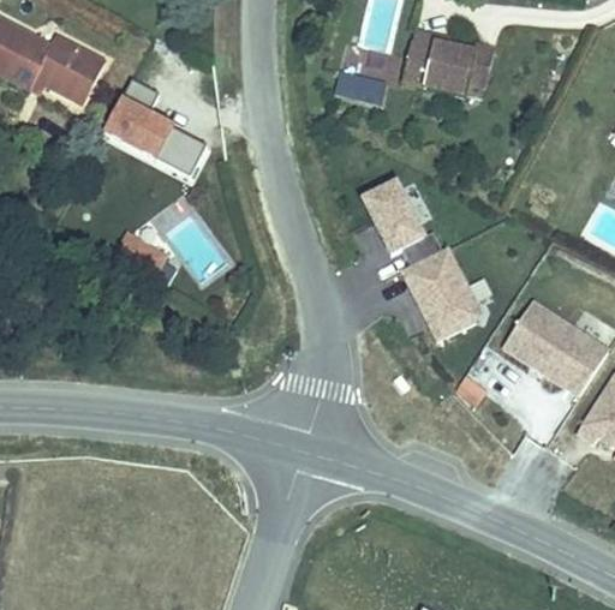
[(0,76),(27,89),(34,73),(52,82),(71,90),(81,70),(96,77),(106,58),(55,35),(52,43),(0,19),(0,76)]
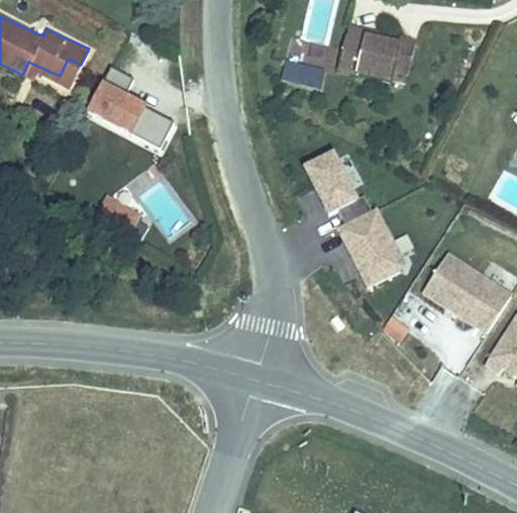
[(351,20),(343,65),(399,75),(401,66),(419,69),(425,34),(407,31),(406,38),(382,34),(384,26),(351,20)]
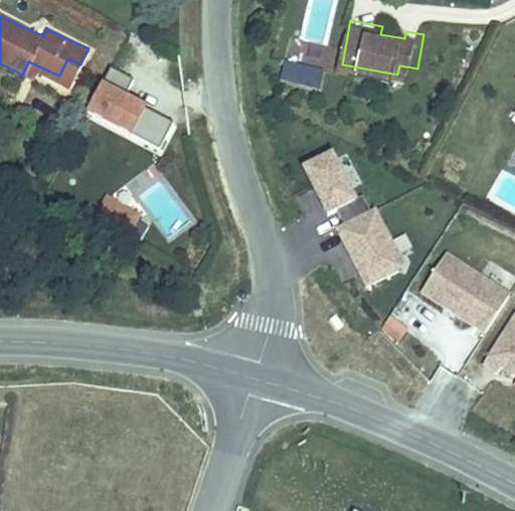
[(287,57),(282,77),(321,88),(326,67),(287,57)]
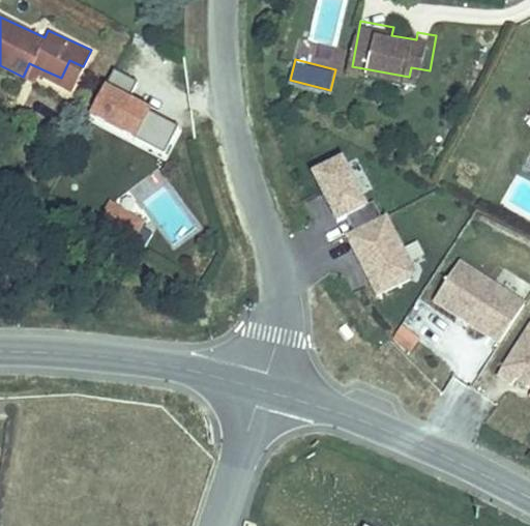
[(69,60),(61,78),(76,84),(83,66),(69,60)]
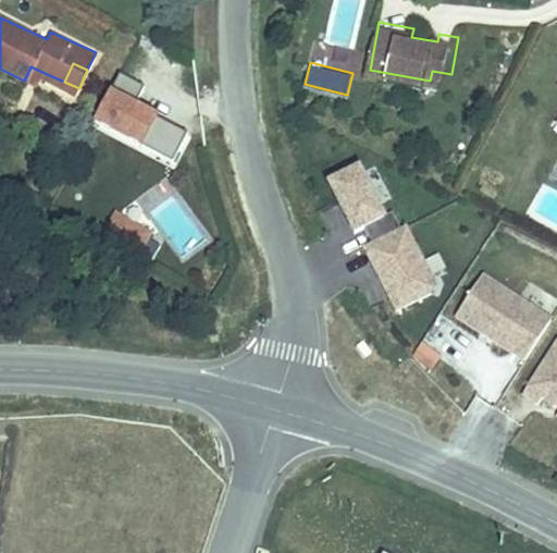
[(31,66),(24,81),(40,88),(47,74),(31,66)]
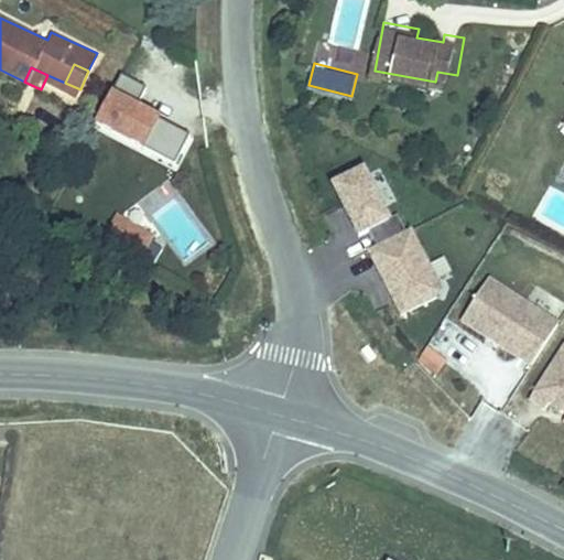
[(144,146),(161,110),(109,87),(93,122),(144,146)]
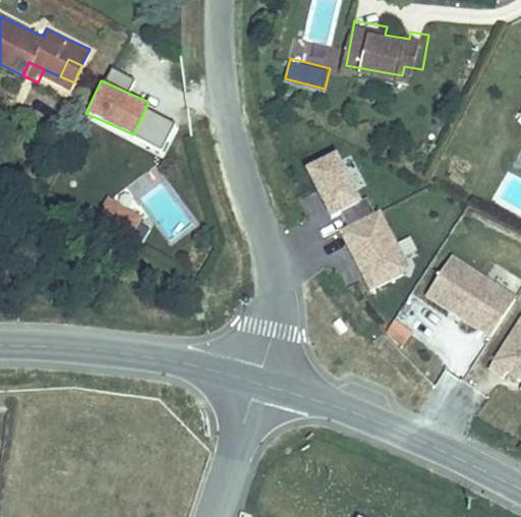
[(134,134),(160,149),(175,121),(151,107),(134,134)]
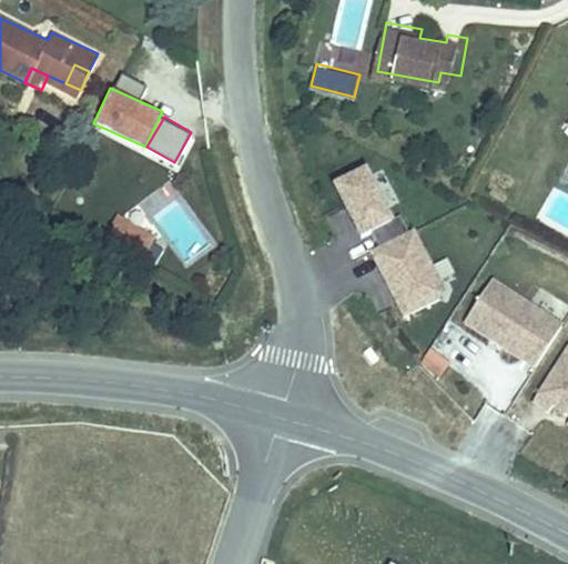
[(333,181),(358,237),(395,220),(369,164),(333,181)]
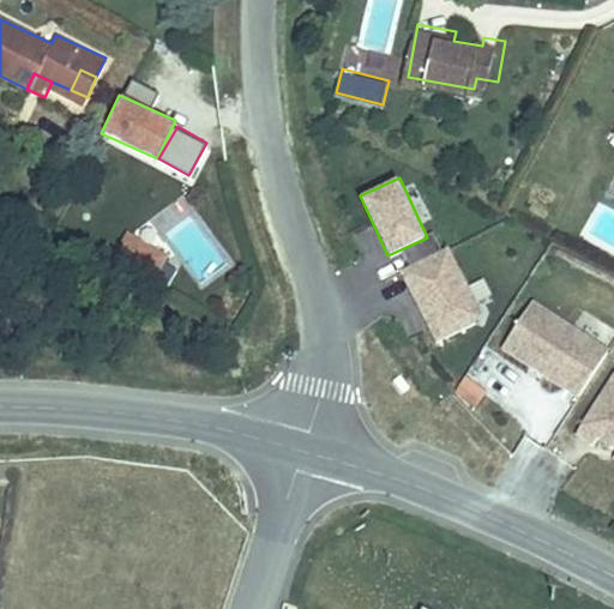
[(148,266),(158,247),(127,230),(116,249),(148,266)]
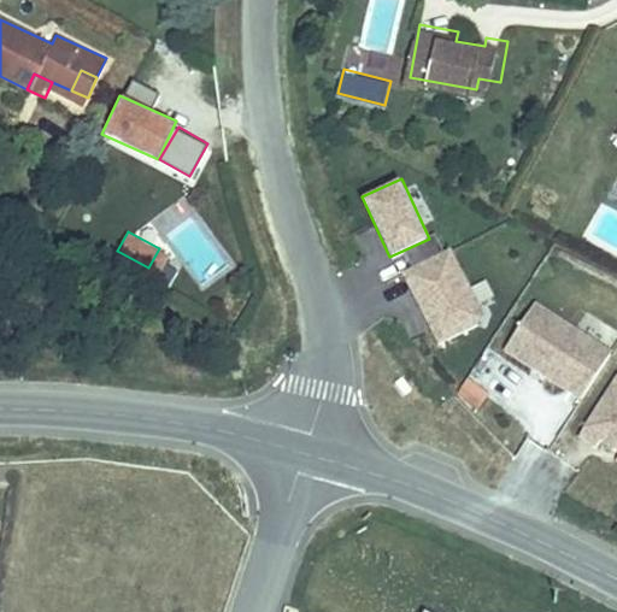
[(452,245),(401,269),(435,342),(486,318),(452,245)]
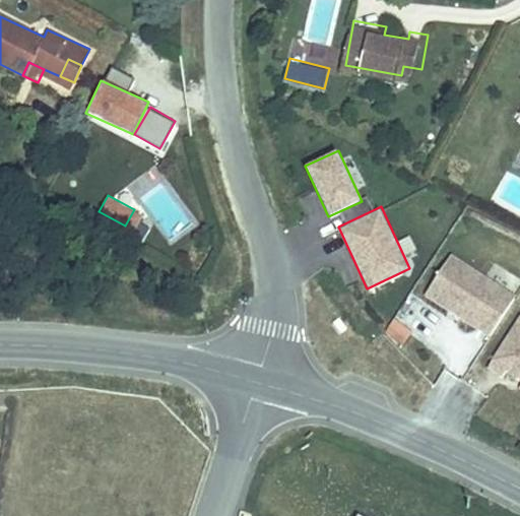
[(490,336),(516,293),(445,249),(399,322),(440,348),(460,317),(490,336)]
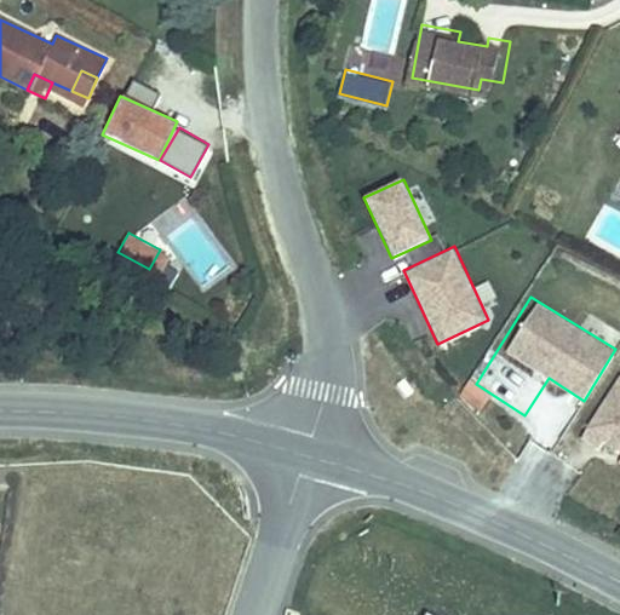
[(468,378),(458,395),(482,408),(492,391),(468,378)]
